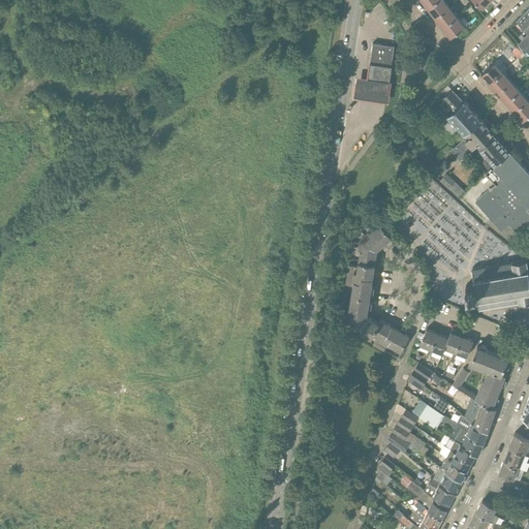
[(437,0),(428,7),(435,18),(449,6),(444,0),(437,0)]
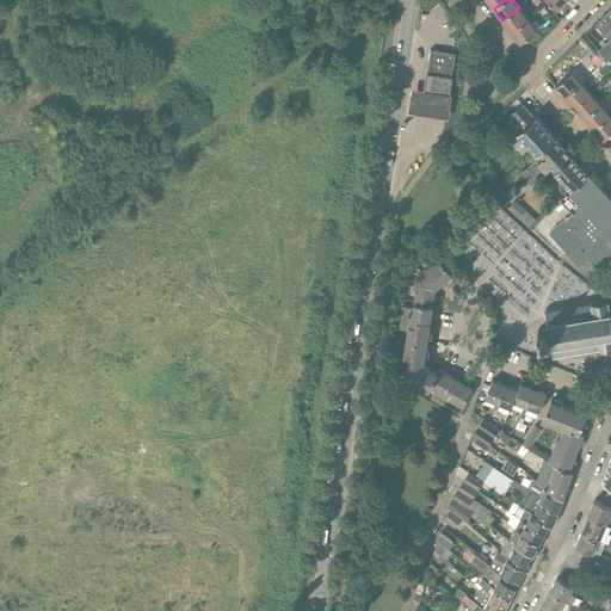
[(503,20),(512,31),(528,19),(519,7),(503,20)]
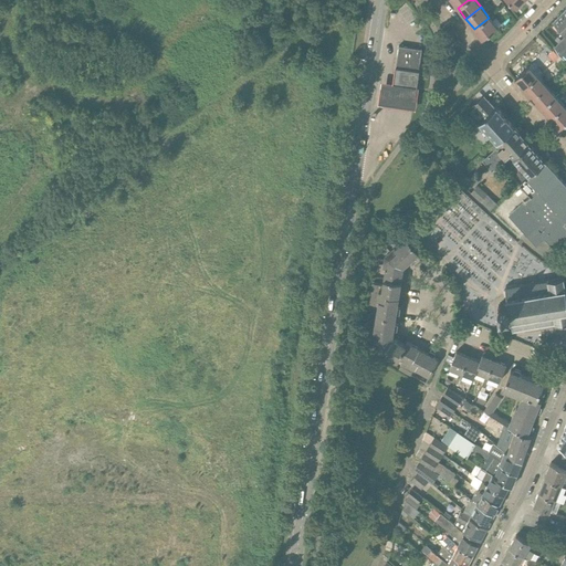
[(565,13),(563,11),(553,20),(565,33),(565,13)]
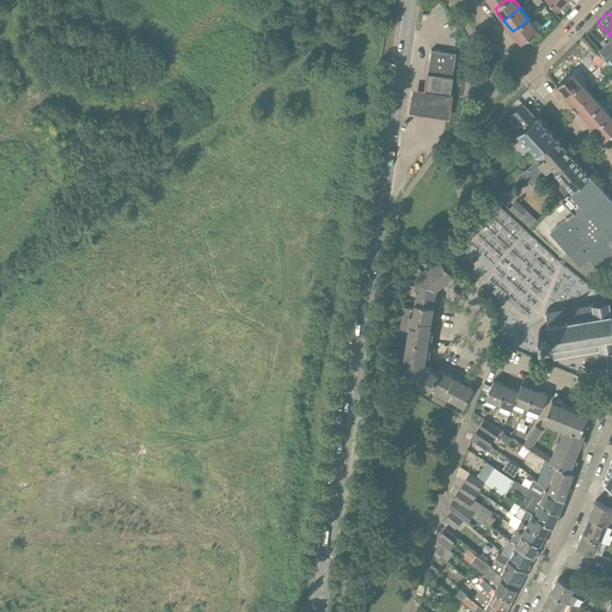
[(528,19),(513,31),(521,43),(538,30),(528,19)]
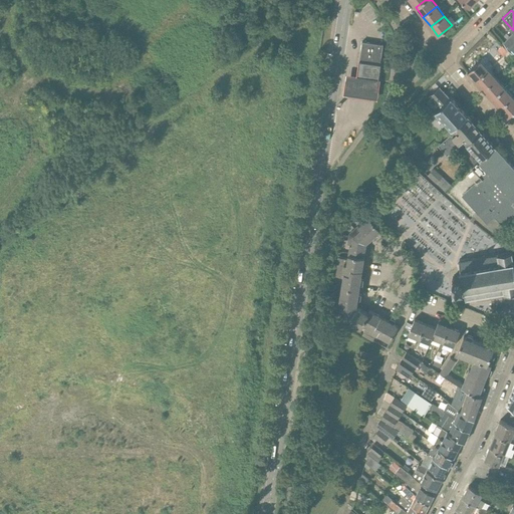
[(504,43),(513,53),(513,52),(513,31),(510,36),(508,39),(504,43)]
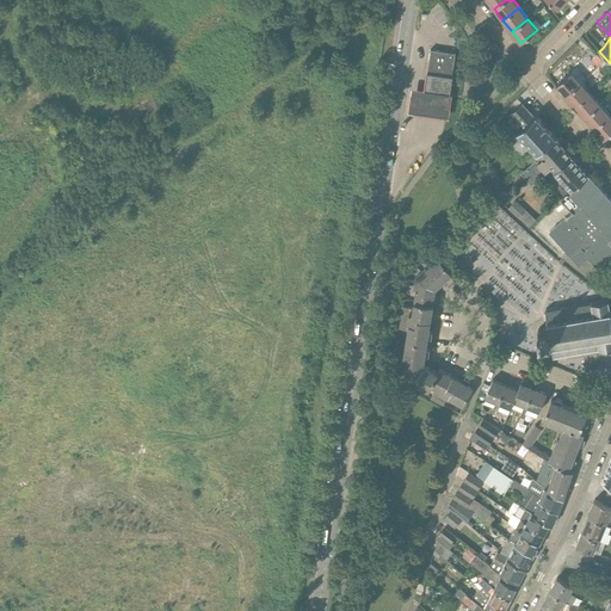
[(427,76),(451,80),(455,54),(431,50),(427,76)]
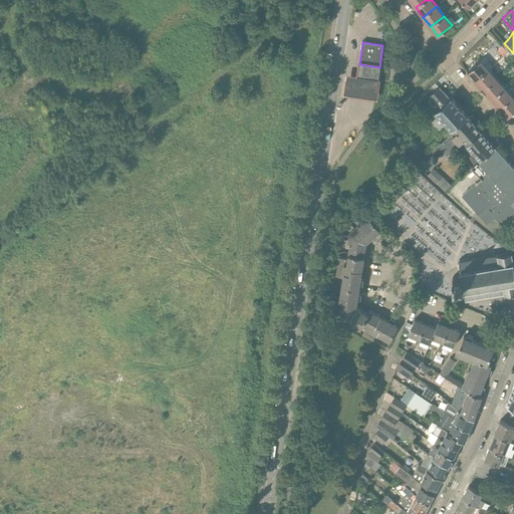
[(468,71),(476,80),(489,69),(480,60),(468,71)]
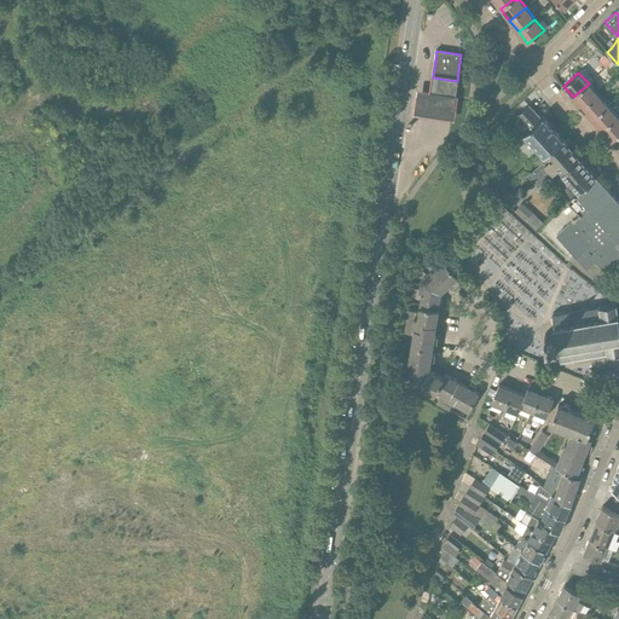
[(457,81),(433,77),(431,96),(417,93),(414,116),(453,122),(457,98),(455,98),(457,81)]
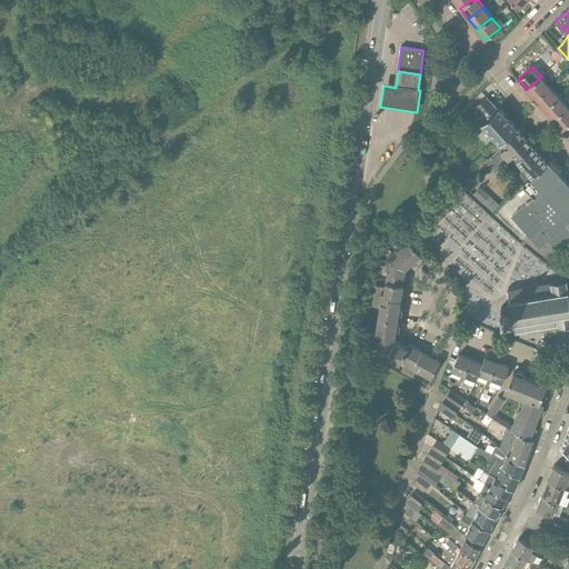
[(527,89),(536,99),(550,87),(541,77),(527,89)]
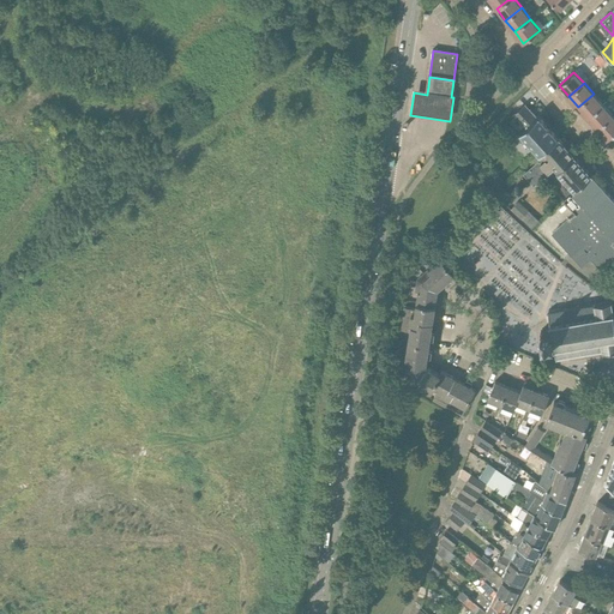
[(578,107),(588,119),(603,104),(594,94),(578,107)]
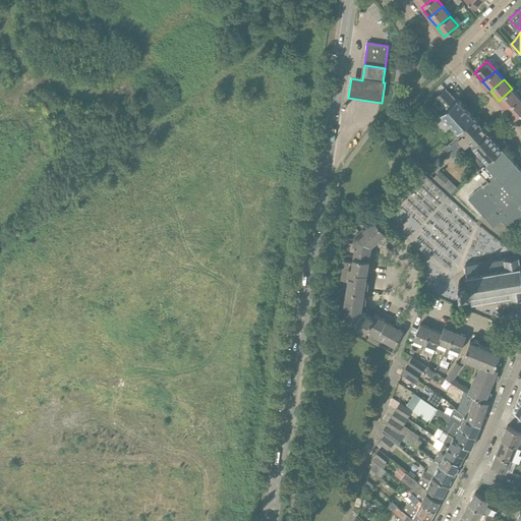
[(457,130),(473,117),(457,98),(456,100),(446,88),(436,97),(446,108),(442,112),(457,130)]
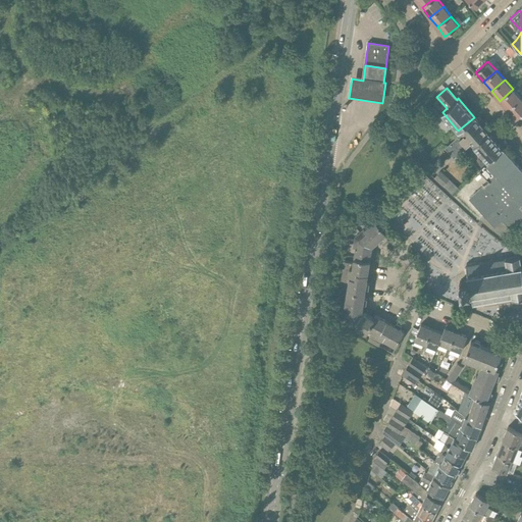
[(500,101),(508,110),(521,98),(513,89),(500,101)]
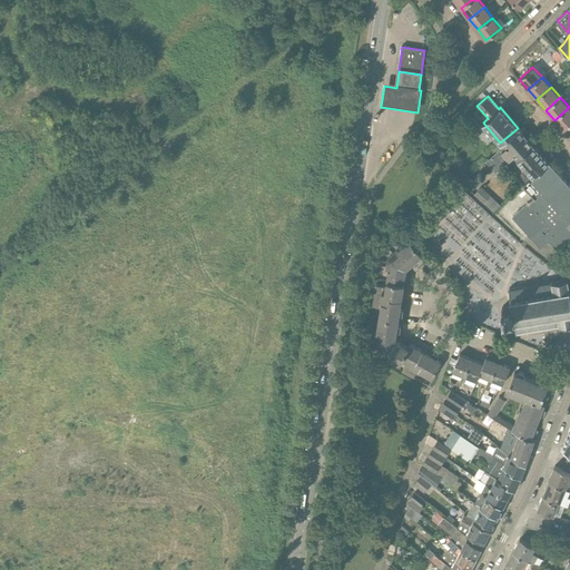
[(569,108),(569,107),(554,120),(563,130),(569,124),(569,108)]
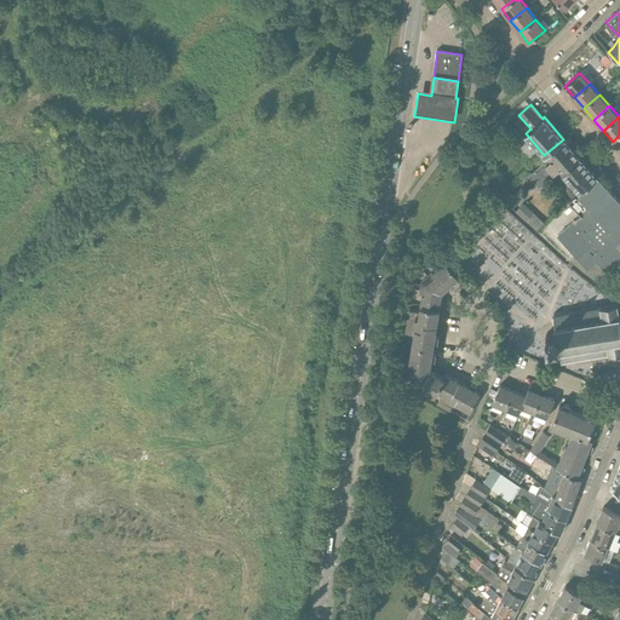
[(528,176),(534,182),(572,148),(563,139),(544,155),(540,160),(543,162),(528,176)]
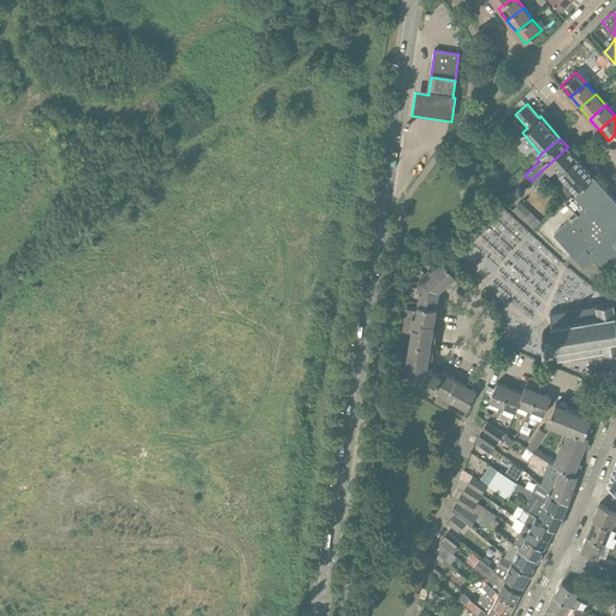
[(548,182),(549,183),(578,158),(568,147),(531,181),(538,188),(545,181),(544,179),(550,173),(554,177),(548,182)]
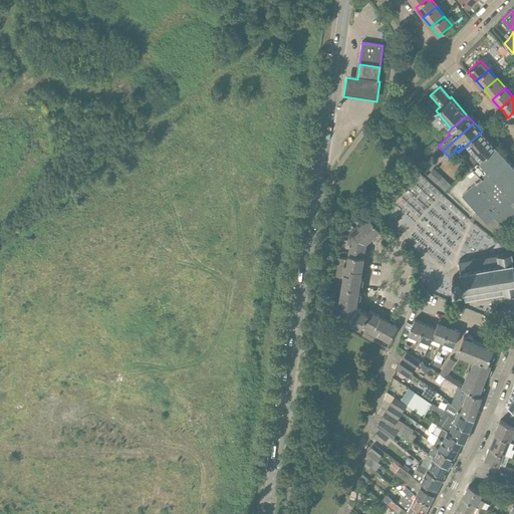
[(471,168),(472,170),(495,147),(482,132),(458,153),(461,155),(470,147),(480,159),(471,168)]
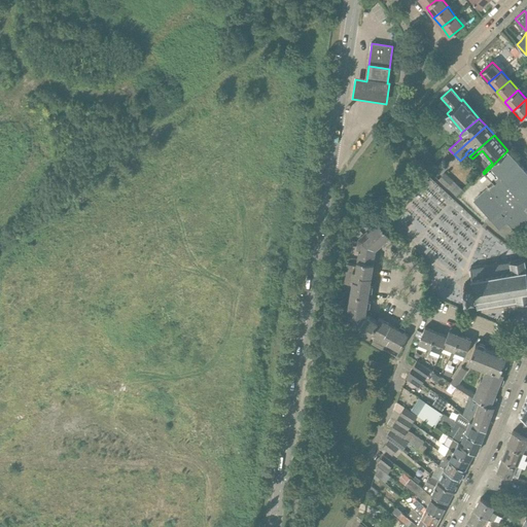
[(515,231),(526,219),(526,171),(507,150),(484,174),(494,185),(490,189),(488,187),(473,200),(499,229),(507,222),(515,231)]
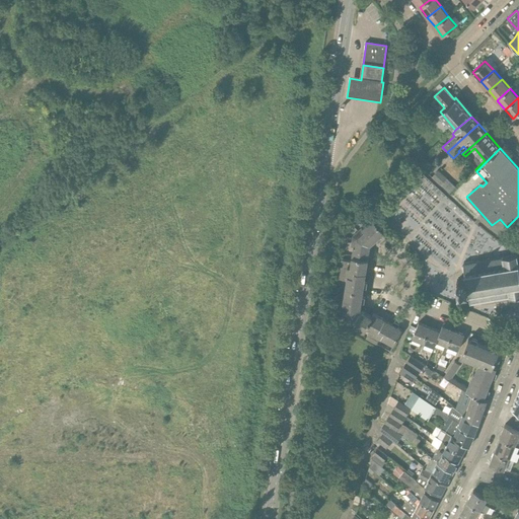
[(449,194),(456,187),(438,170),(435,173),(431,170),(428,174),(449,194)]
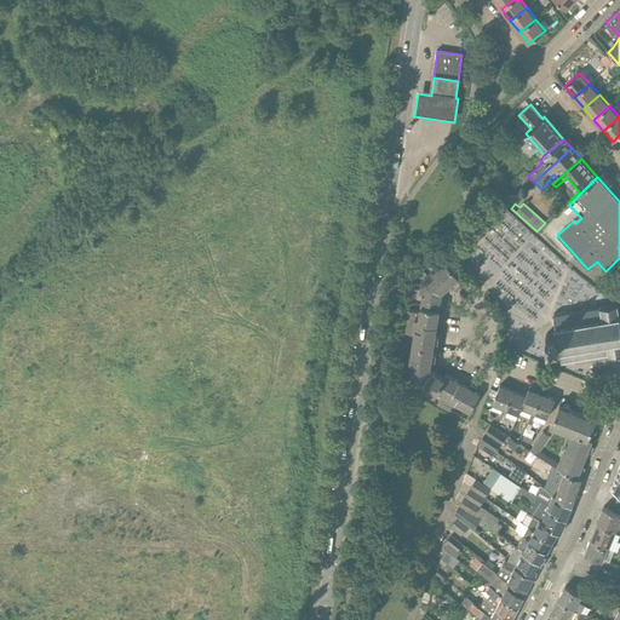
[(481,394),(466,385),(446,374),(445,378),(430,369),(434,348),(436,329),(440,309),(442,293),(459,277),(446,262),(432,274),(432,273),(422,282),(419,294),(423,294),(420,305),(420,313),(408,310),(406,325),(405,333),(414,334),(413,344),(409,361),(408,361),(407,369),(417,389),(429,395),(430,392),(435,395),(436,395),(437,391),(442,395),(437,403),(449,411),(453,405),(455,406),(455,405),(470,412),(481,394)]
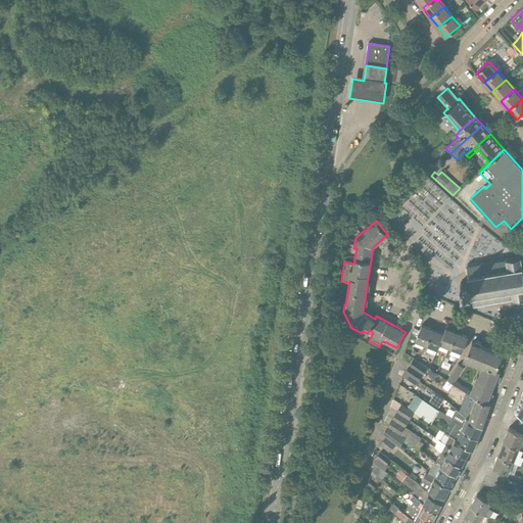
[(522,258),(522,259),(521,256),(467,266),(470,281),(462,282),(463,292),(464,292),(465,297),(471,304),(472,305),(473,305),(522,297),(522,258)]
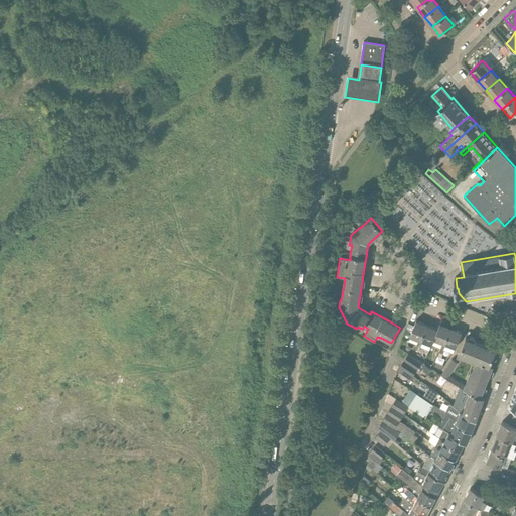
[(410,336),(419,340),(421,340),(427,325),(416,320),(410,336)]
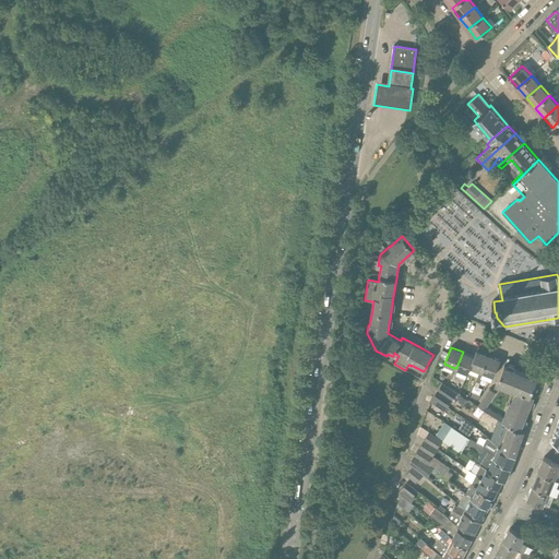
[(474,357),(470,367),(471,368),(479,371),(479,370),(482,371),(488,355),(476,351),(474,357)]
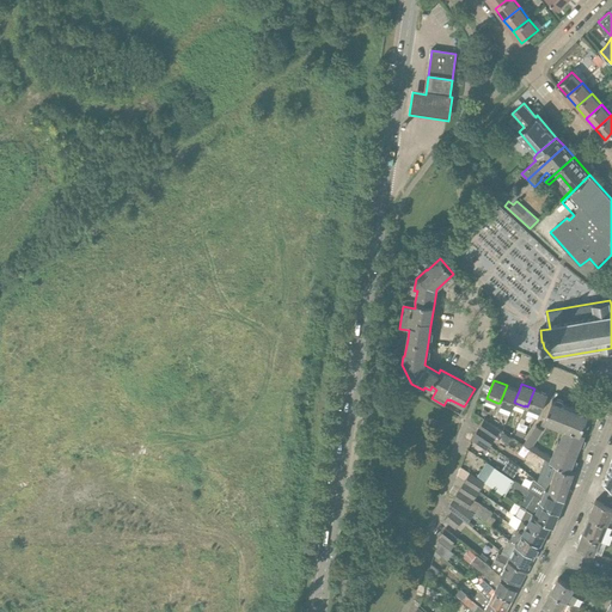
[(501,405),(512,409),(513,409),(515,403),(514,402),(519,391),(507,385),(500,403),(497,403),(495,408),(500,410),(501,405)]
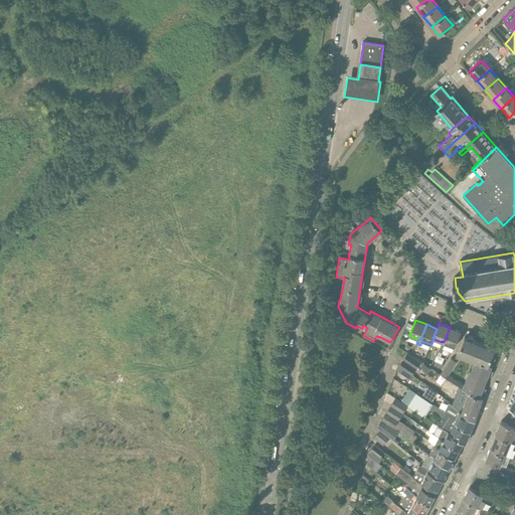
[(442,341),(442,342),(441,346),(444,347),(446,344),(455,347),(461,332),(450,327),(444,342),(442,341)]
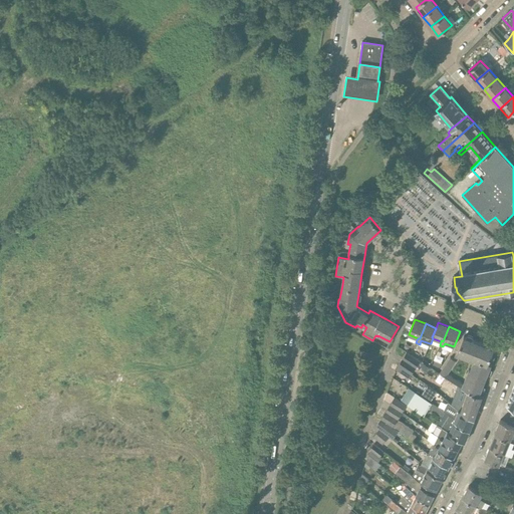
[(486,377),(491,364),(494,358),(490,357),(494,347),(479,341),(464,335),(457,353),(455,356),(458,358),(461,355),(472,359),(474,360),(470,370),(469,369),(463,383),(448,373),(456,361),(450,357),(440,373),(447,377),(462,388),(468,391),(479,395),(486,377)]
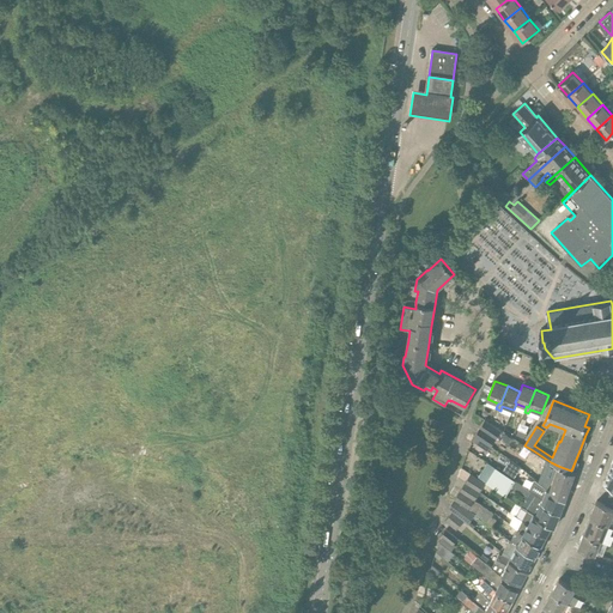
[(478,430),(474,435),(491,445),(502,431),(485,420),(478,430)]
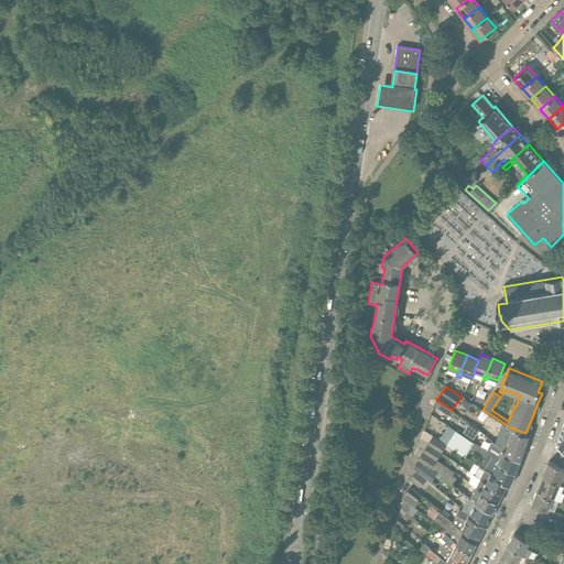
[(487,393),(479,390),(476,399),(484,401),(487,393)]
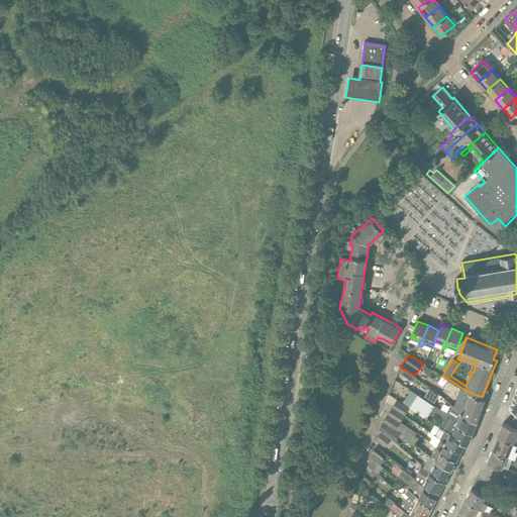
[(414,376),(400,367),(399,371),(412,380),(414,376)]
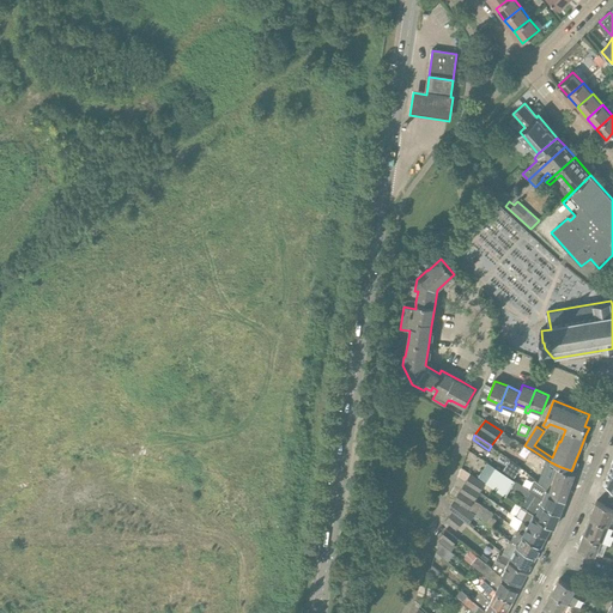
[(516,478),(523,466),(510,459),(503,469),(516,478)]
